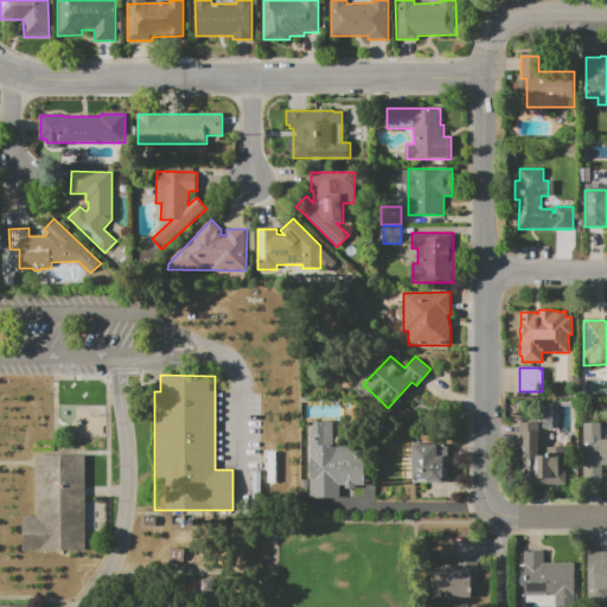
[(311,498),(310,422),(333,422),(333,445),(365,445),(365,485),(355,485),(355,489),(345,489),(345,485),(339,485),(339,498),(311,498)]
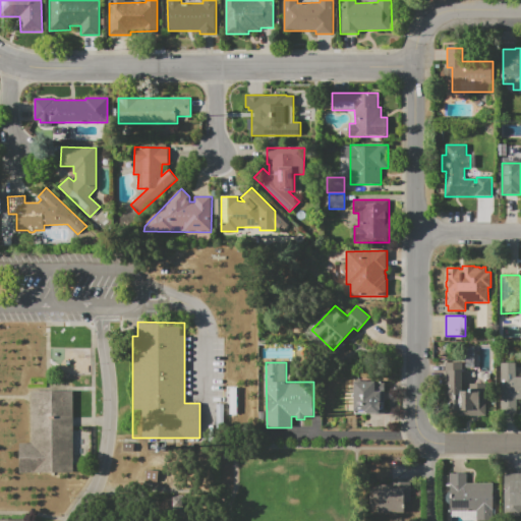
[(516,373),(520,373),(520,400),(517,400),(517,413),(502,413),(501,363),(516,362),(516,373)]
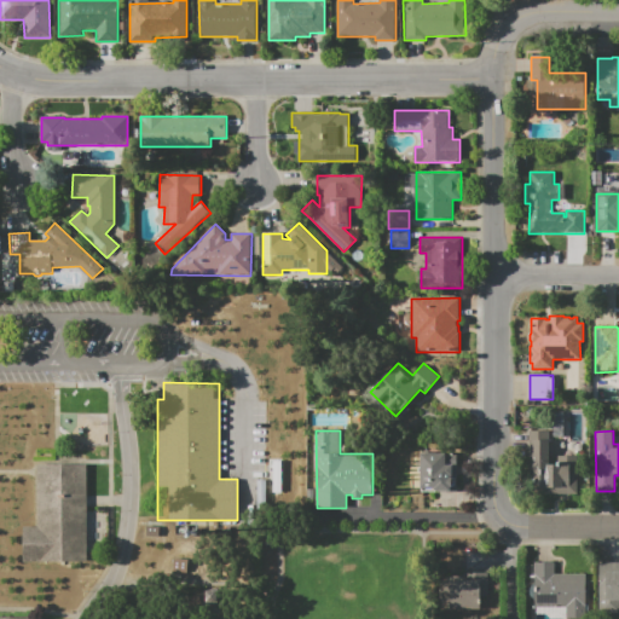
[(577,493),(533,495),(533,432),(550,432),(550,463),(560,463),(560,456),(577,456),(577,493)]
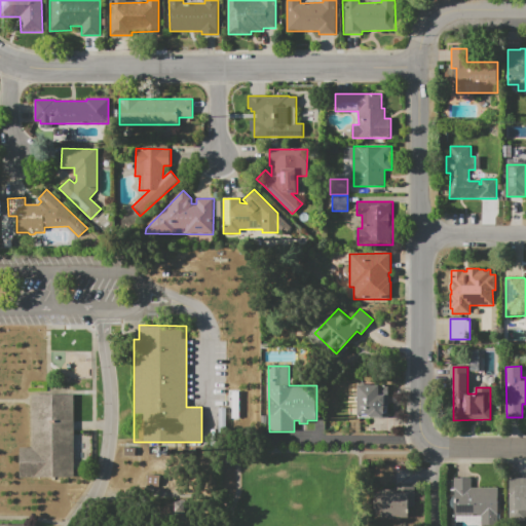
[(350,418),(349,385),(388,384),(388,418),(350,418)]
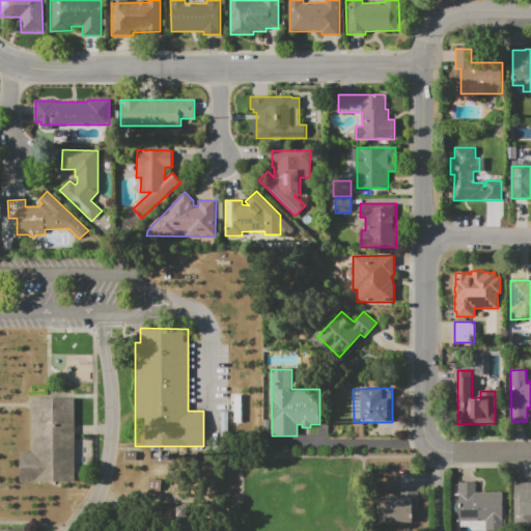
[(23,451),(24,480),(79,480),(79,398),(36,398),(37,451),(23,451)]
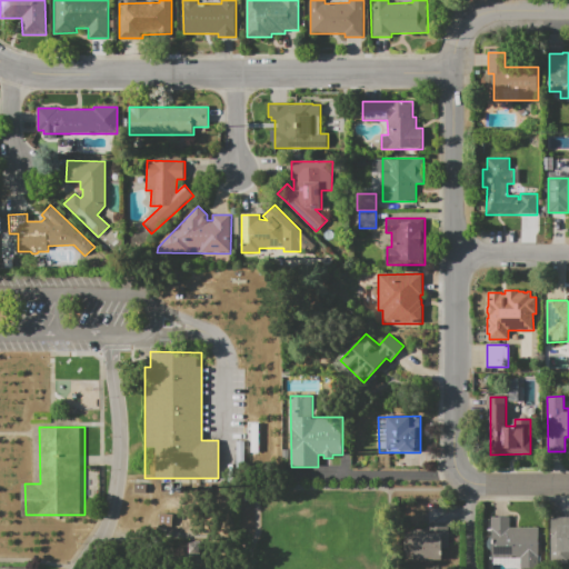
[(550,517),(568,517),(568,563),(550,563),(550,517)]
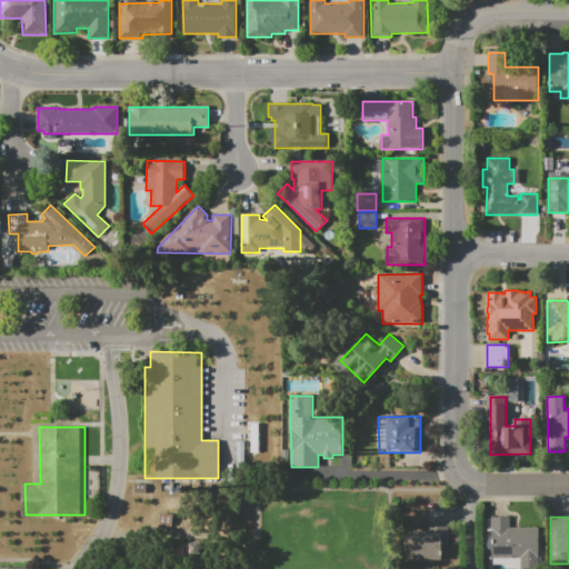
[(491,518),(510,518),(510,527),(539,527),(539,566),(491,565),(491,518)]
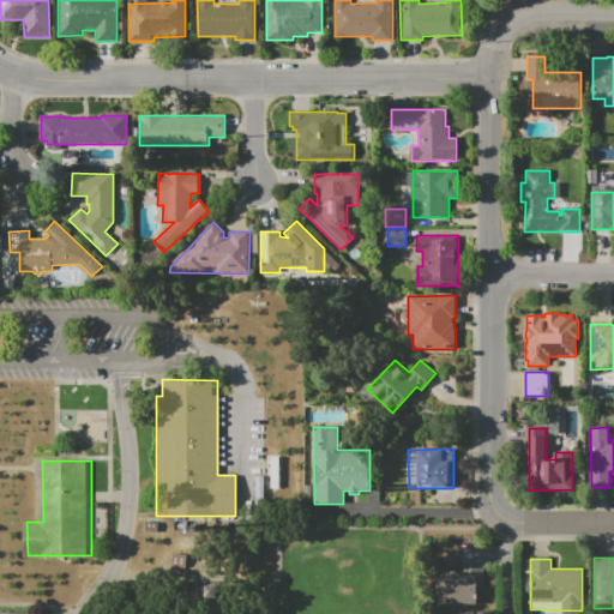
[(461,569),(485,570),(485,593),(476,593),(476,605),(437,605),(437,572),(461,572),(461,569)]
